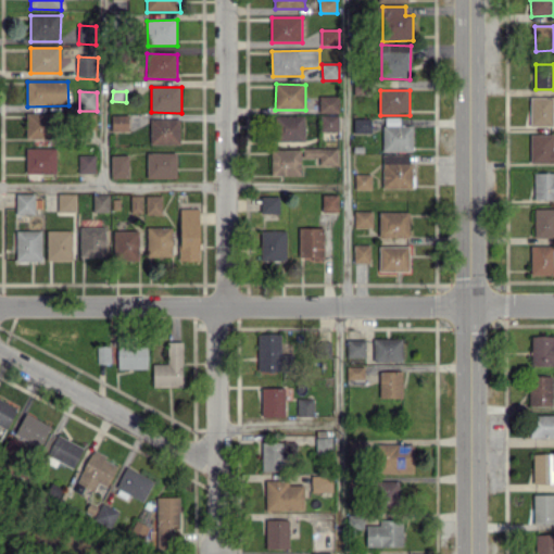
[(339,98),(320,98),(320,114),(340,114),(339,98)]
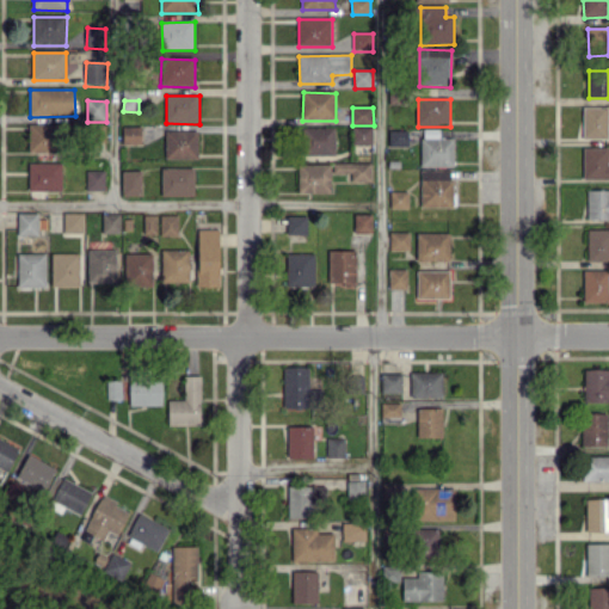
[(608,109),(584,109),(585,141),(608,140),(608,109)]
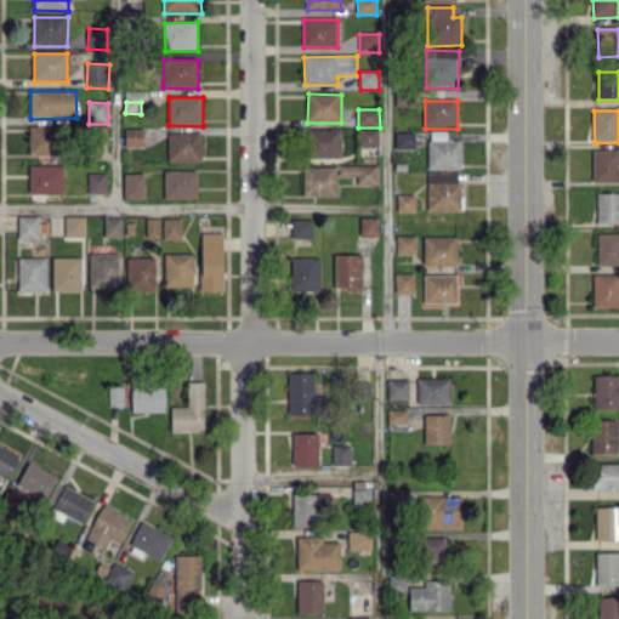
[(30,155),(61,157),(61,129),(30,128),(30,155)]
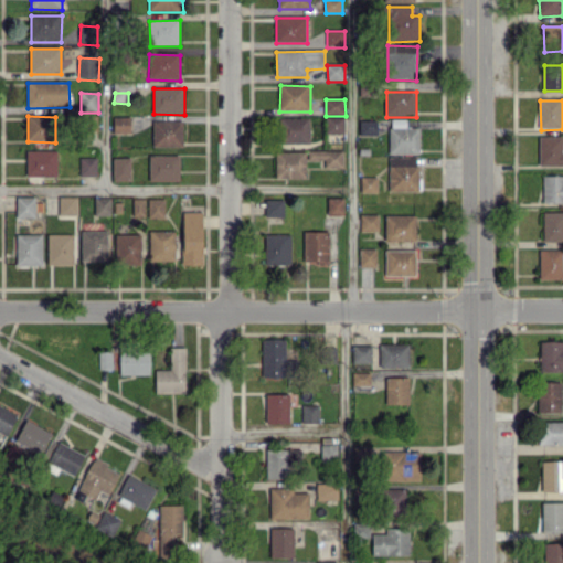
[(131,119),(115,118),(115,135),(131,135),(131,119)]
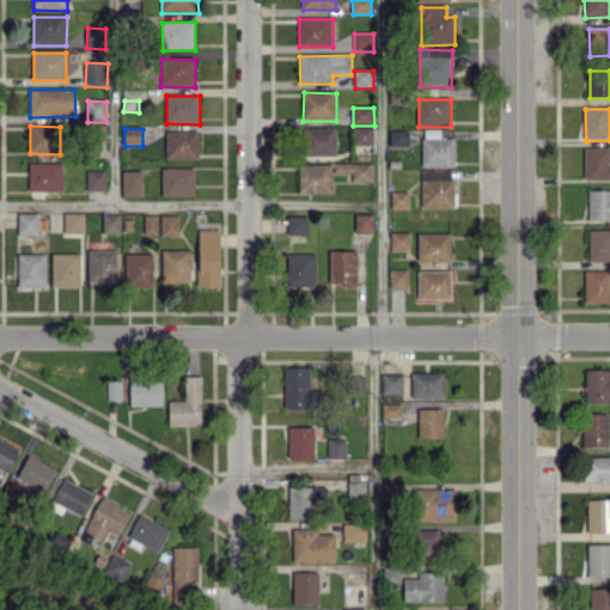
[(336,129),(305,129),(305,158),(337,157),(336,129)]
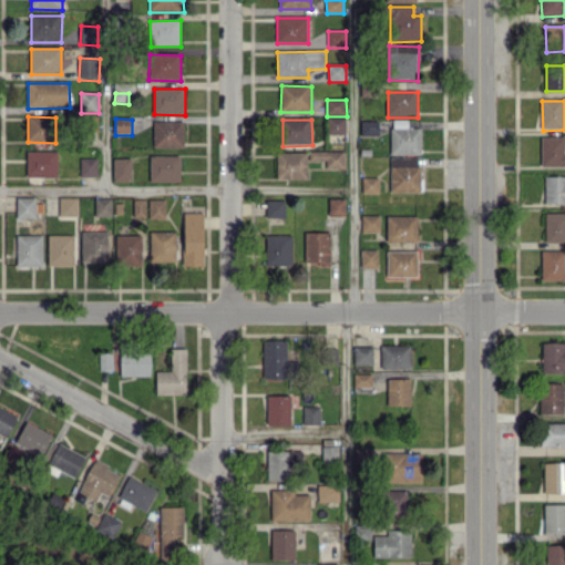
[(347,135),(347,120),(329,120),(329,135),(347,135)]
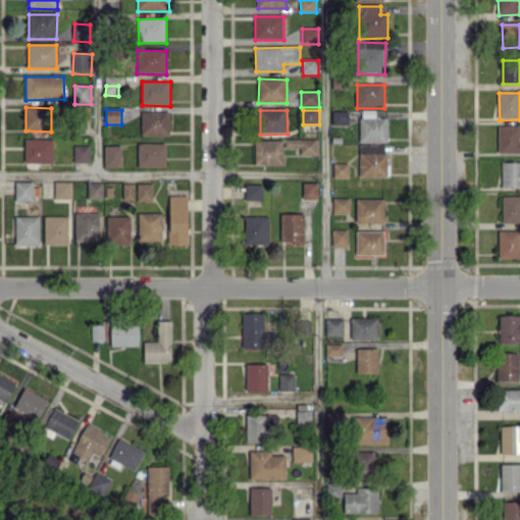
[(387,144),(387,119),(376,119),(376,112),(361,111),(360,143),(387,144)]
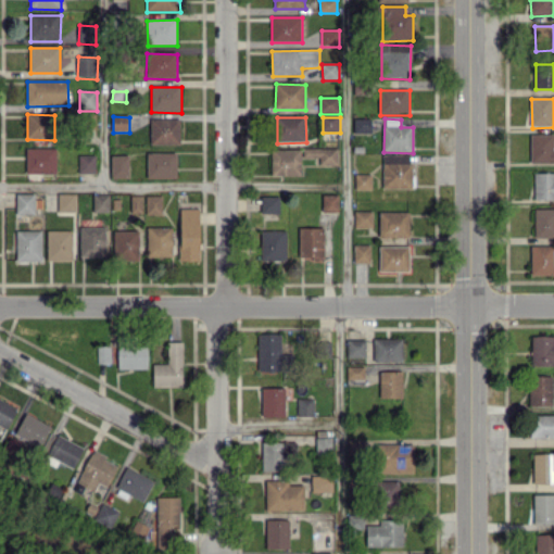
[(181,121),(151,121),(151,146),(180,146),(181,121)]
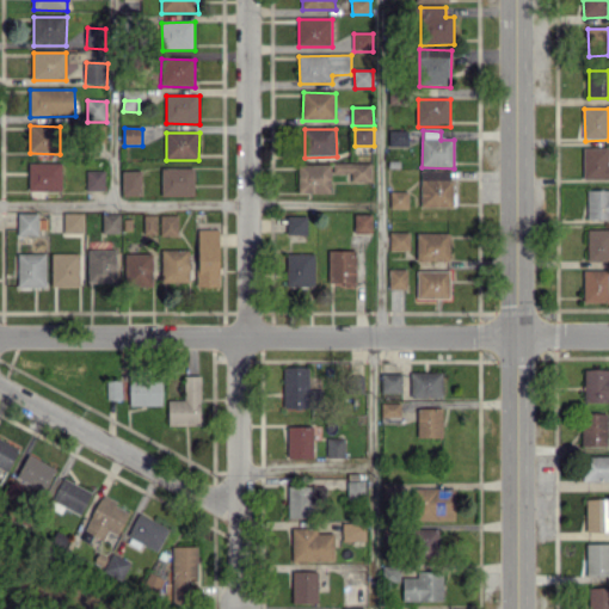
[(408,133),(391,133),(391,146),(400,146),(400,140),(403,140),(403,147),(408,147),(408,133)]
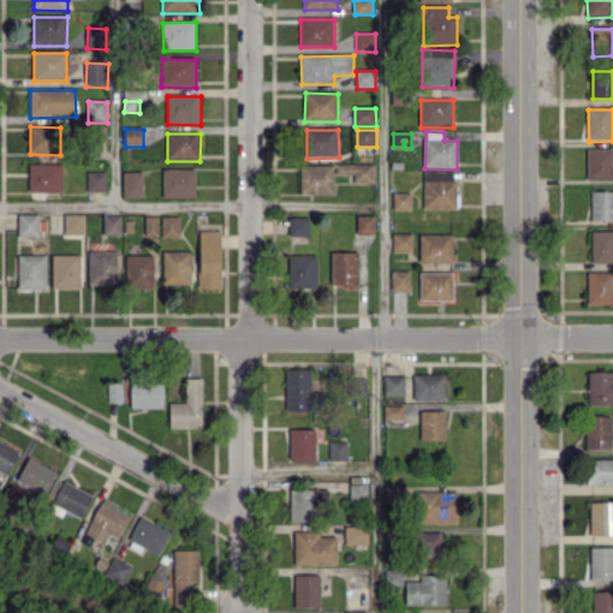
[(612,150),(588,150),(589,183),(612,183),(612,150)]
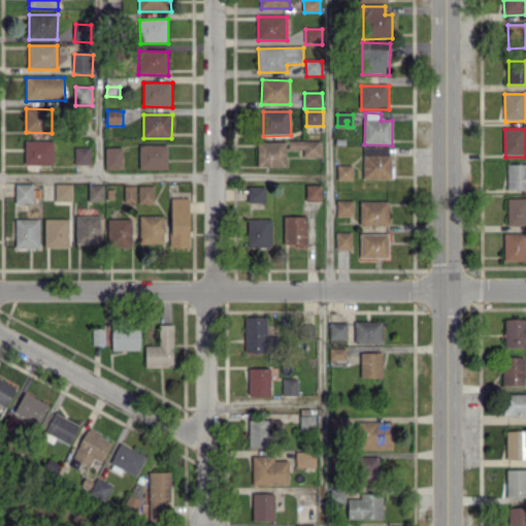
[(55,141),(26,141),(26,166),(54,166),(55,141)]
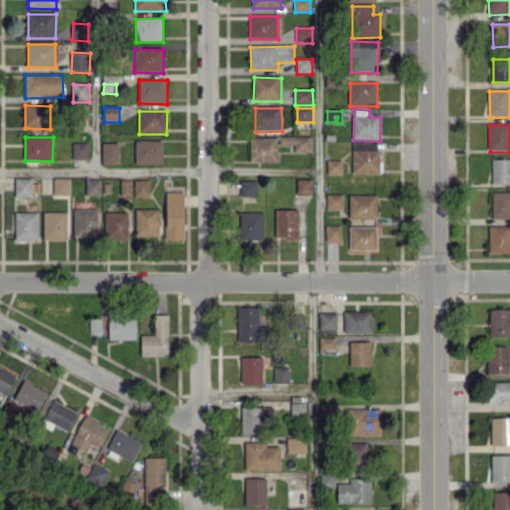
[(311,138),(279,138),(279,147),(295,146),(295,154),(311,153),(311,138)]
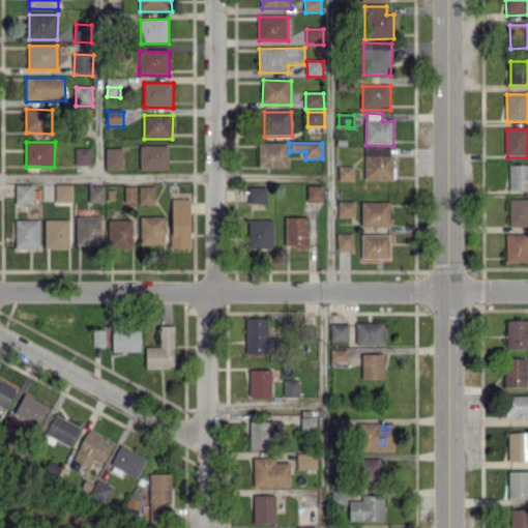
[(288,144),(259,144),(260,169),(289,168),(288,144)]
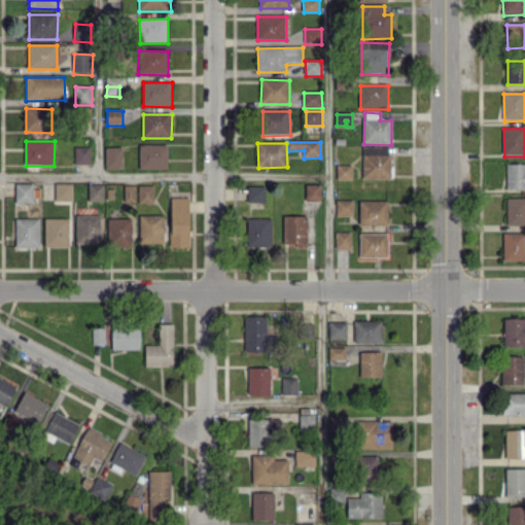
[(140,146),(140,170),(168,170),(168,146),(140,146)]
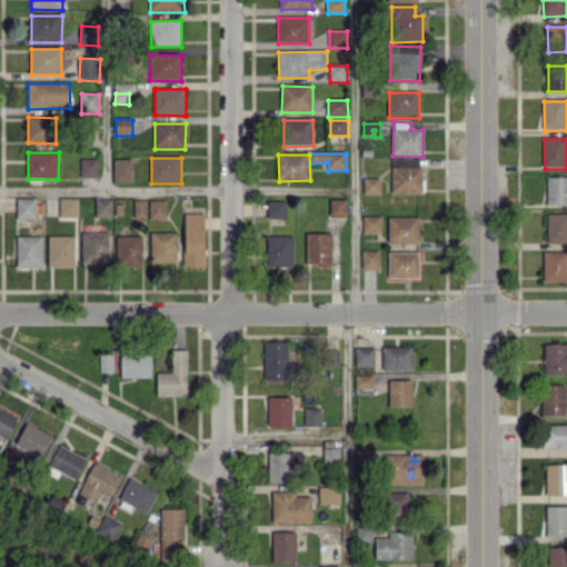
[(393,195),(423,195),(423,160),(393,160),(393,195)]
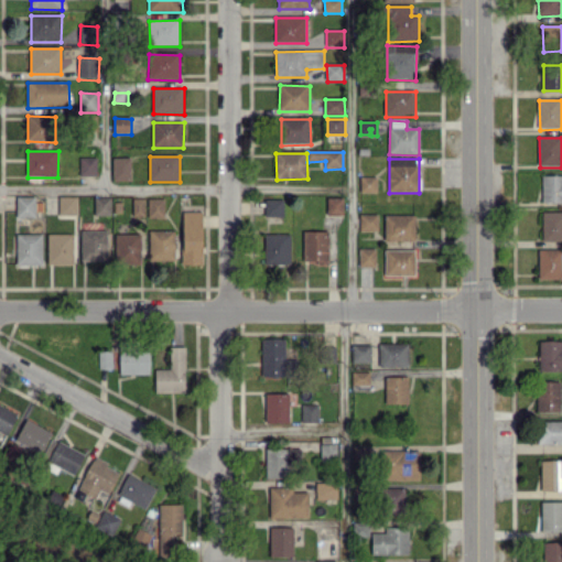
[(98,160),(82,160),(82,177),(98,177),(98,160)]
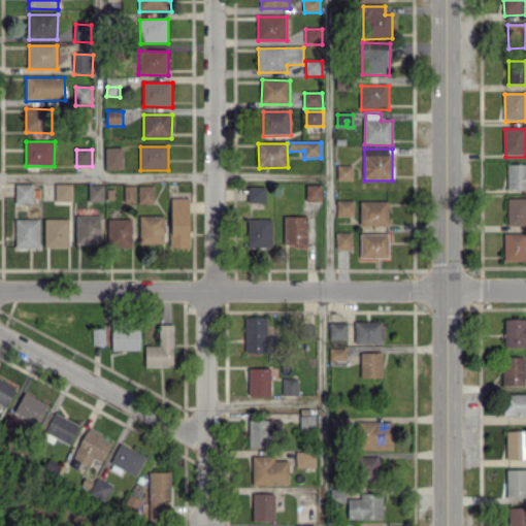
[(124,170),(124,150),(106,150),(106,170),(124,170)]
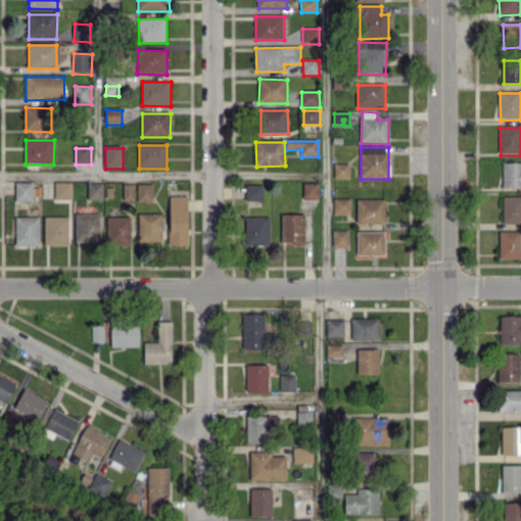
[(520,164),(504,164),(504,189),(520,189),(520,164)]
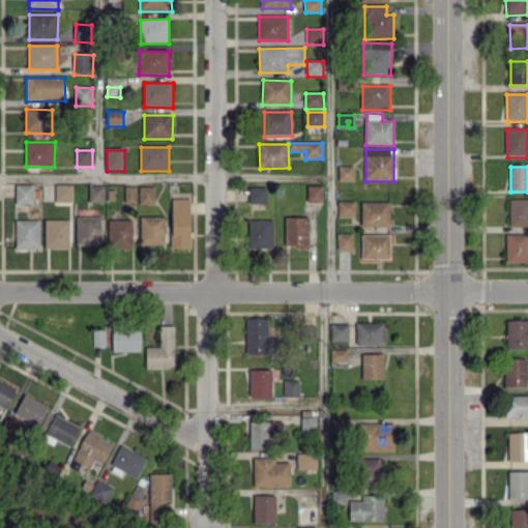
[(355,182),(354,168),(340,168),(340,182),(355,182)]
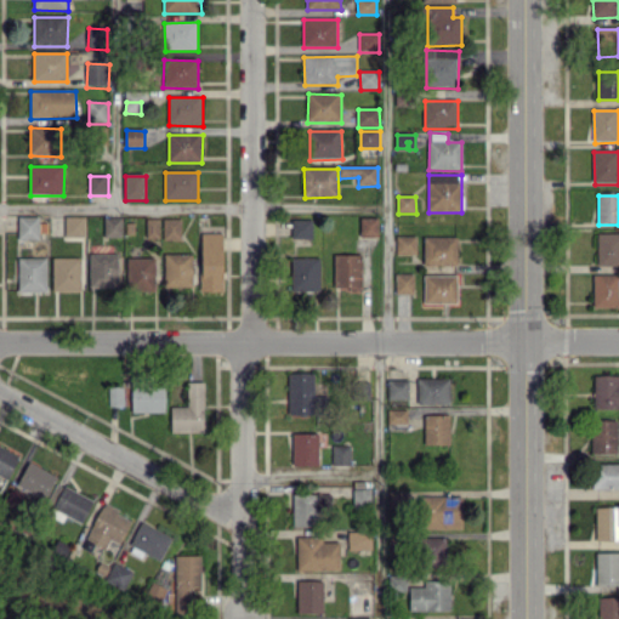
[(40,219),(20,219),(18,240),(40,242),(40,219)]
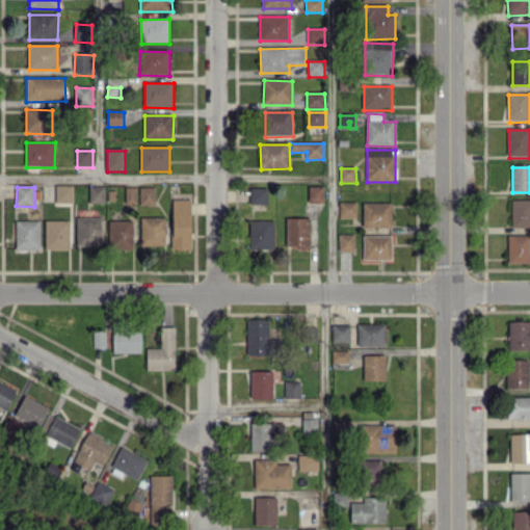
[(56,187),(56,204),(74,204),(74,187),(56,187)]
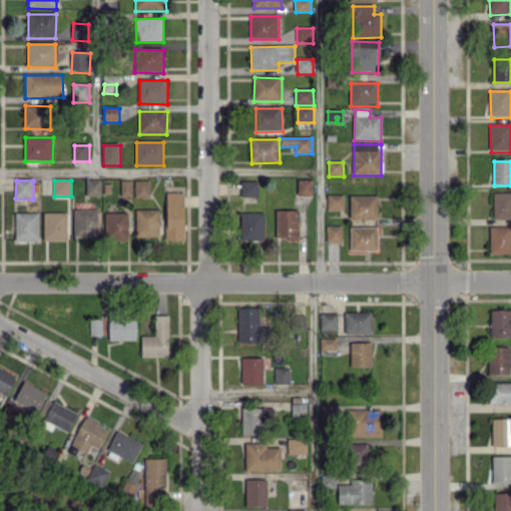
[(101,180),(87,180),(87,196),(101,196),(101,180)]
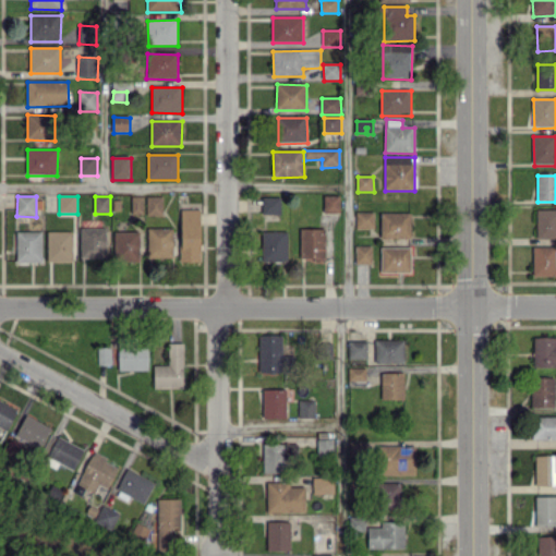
[(325,214),(340,215),(341,197),(325,196),(325,214)]
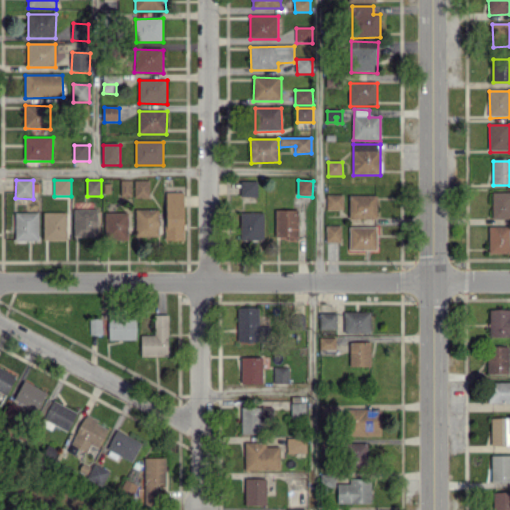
[(132,181),(122,182),(122,197),(132,197),(132,181)]
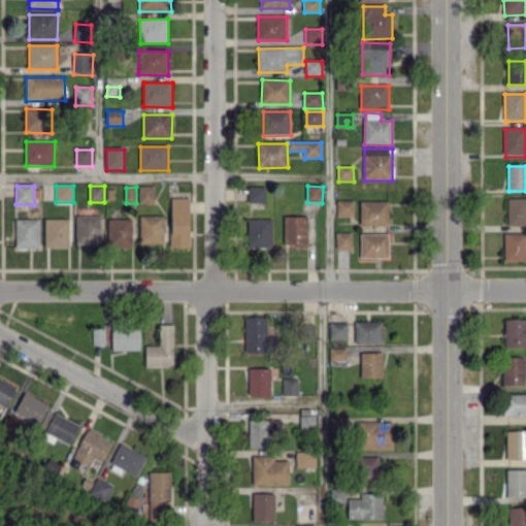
[(155,187),(139,188),(139,205),(155,205),(155,187)]
